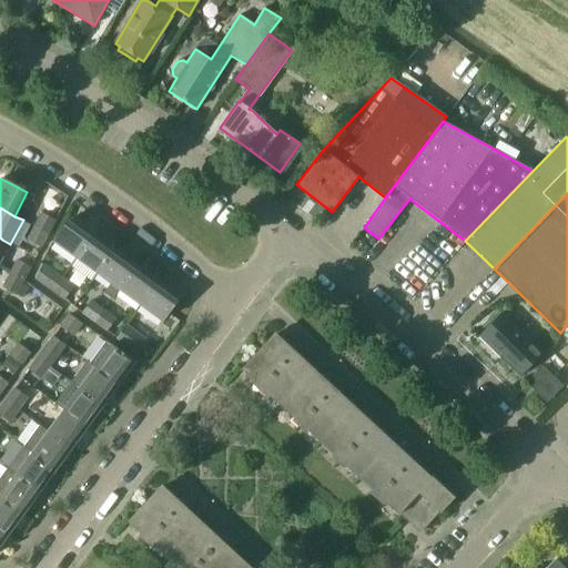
[(47,233),(54,221),(41,213),(34,226),(47,233)]
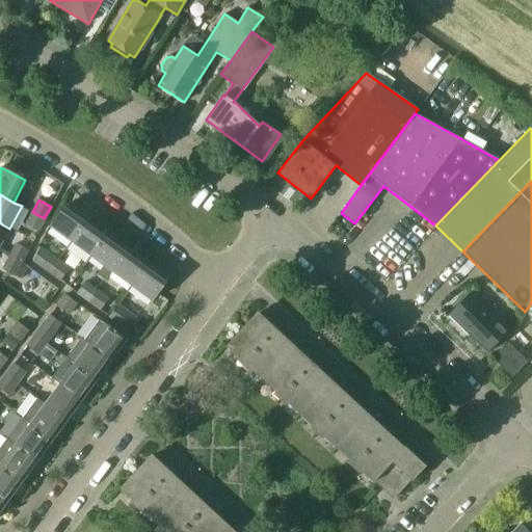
[(71,241),(86,219),(65,205),(50,227),(71,241)]
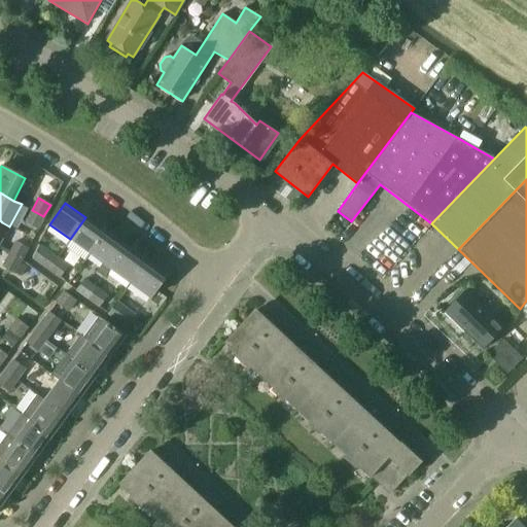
[(36,229),(43,216),(32,210),(25,222),(36,229)]
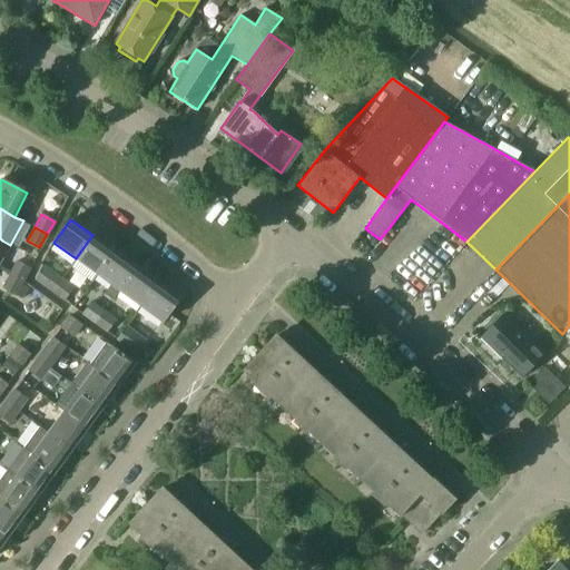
[(98,274),(115,252),(92,235),(76,258),(98,274)]
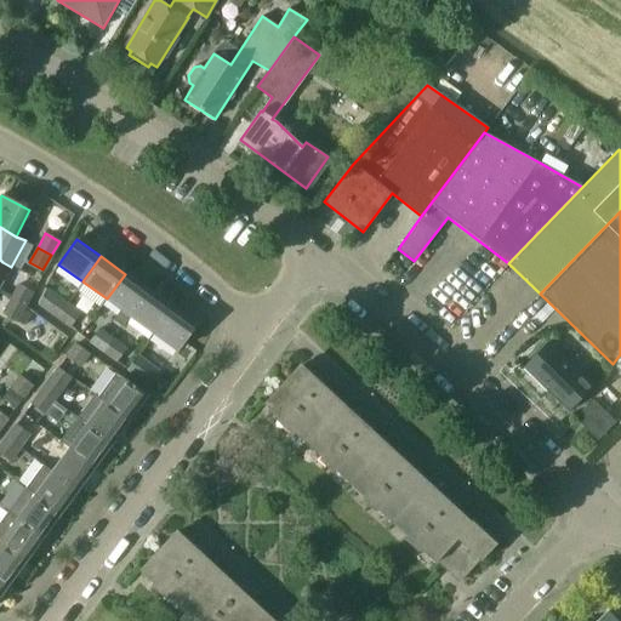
[(130,315),(148,291),(125,274),(107,298),(120,309),(113,320),(123,326),(130,315)]
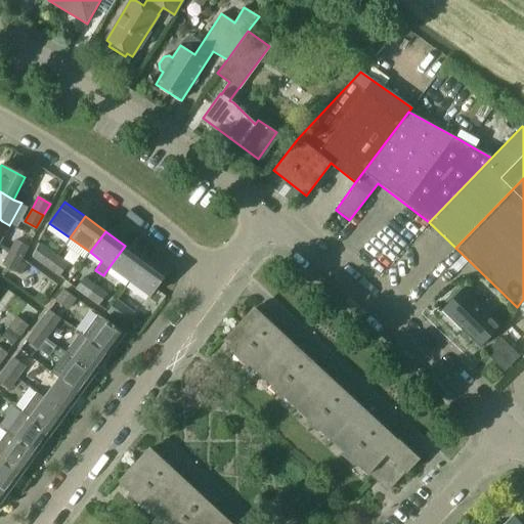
[(22,259),(29,248),(16,242),(10,253),(22,259)]
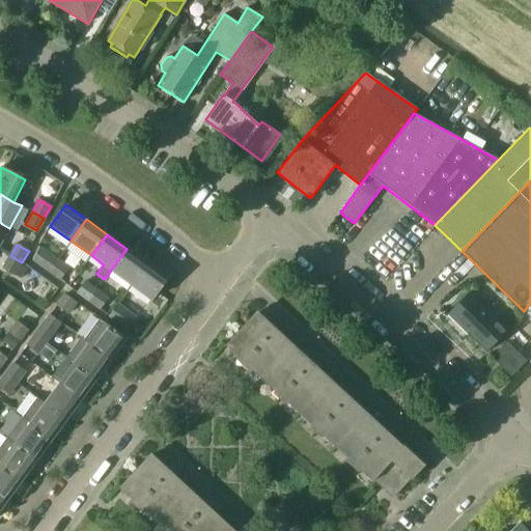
[(56,261),(39,249),(31,260),(48,272),(56,261)]
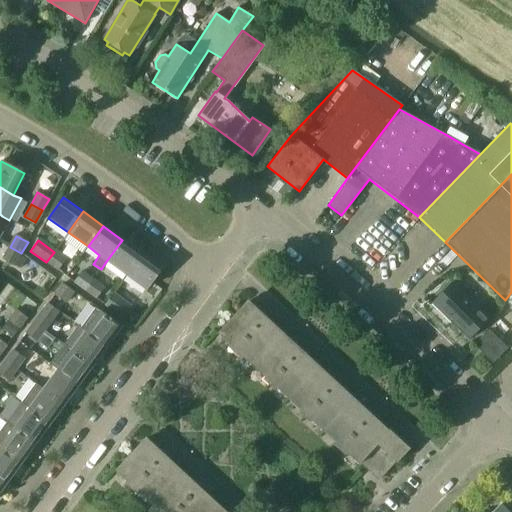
[(126,274),(141,254),(122,240),(107,260),(126,274)]
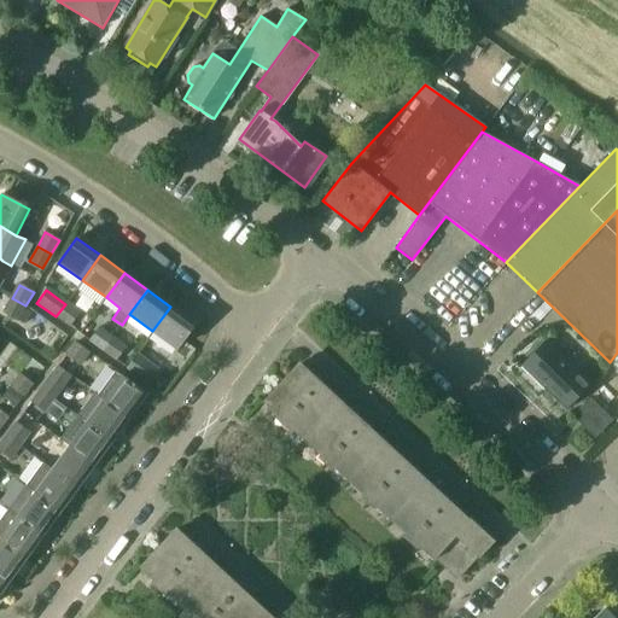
[(17,320),(25,305),(12,298),(4,313),(17,320)]
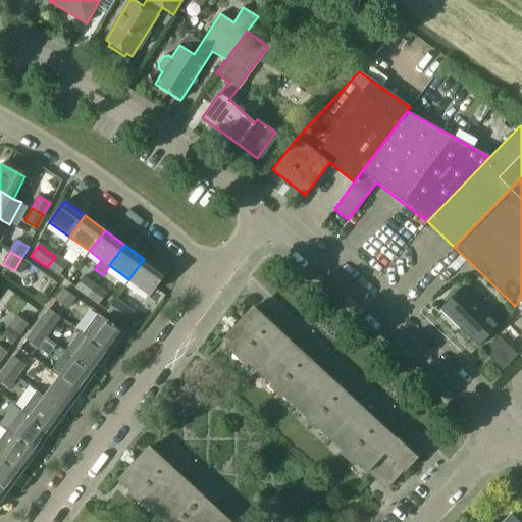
[(58,275),(66,265),(55,257),(47,267),(58,275)]
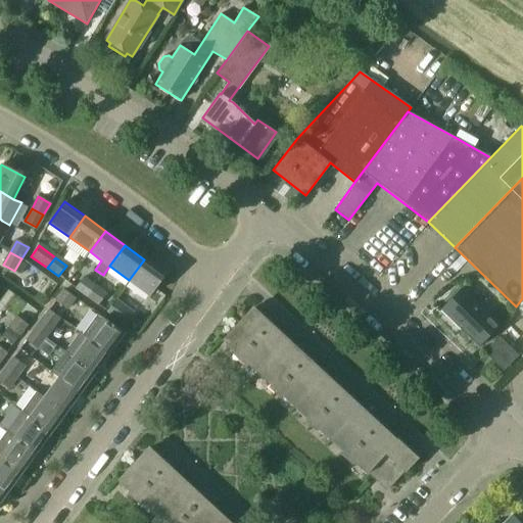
[(149,295),(164,274),(144,259),(129,280),(149,295)]
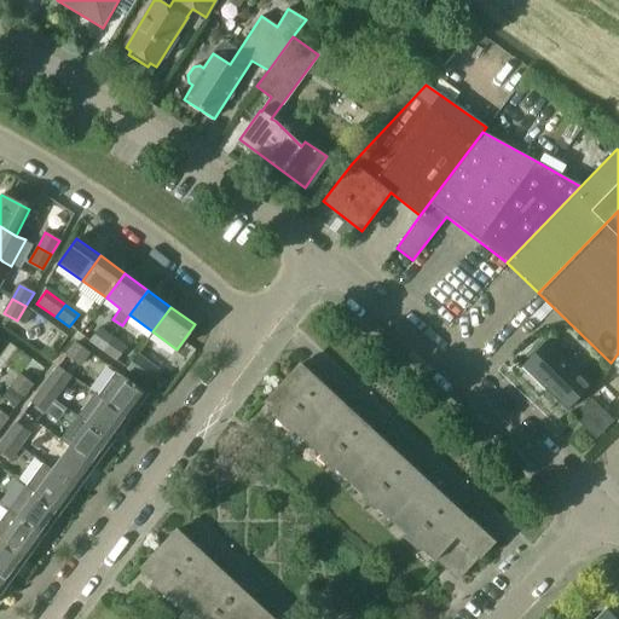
[(103,352),(113,339),(98,329),(88,342),(103,352)]
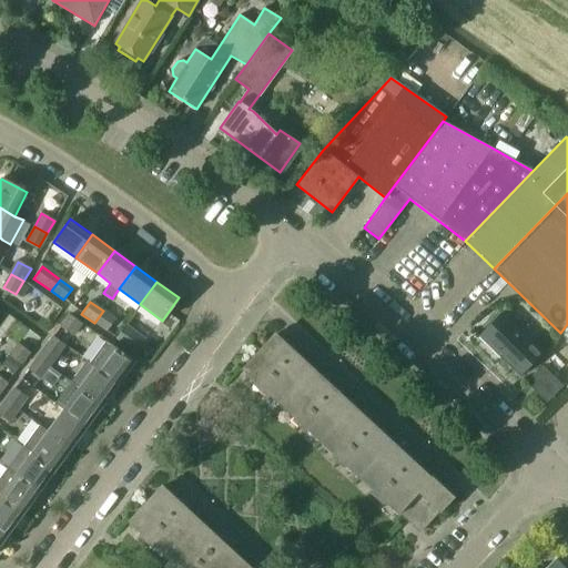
[(107,332),(115,320),(103,311),(94,323),(107,332)]
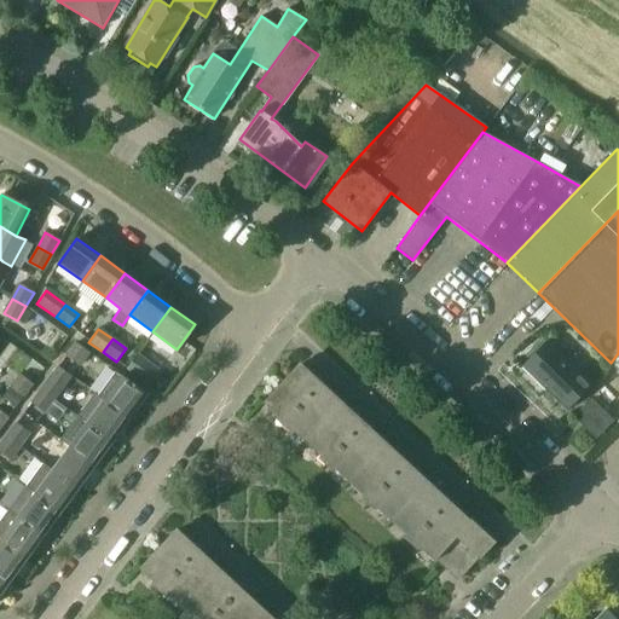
[(593,383),(548,340),(521,366),(566,411),(593,383)]
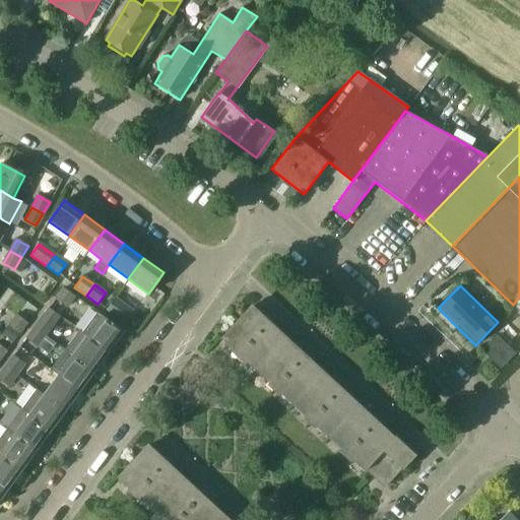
[(66,308),(74,297),(63,288),(55,300),(66,308)]
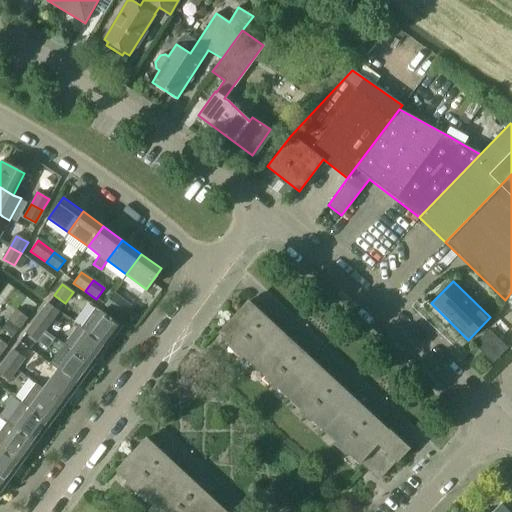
[(130,307),(112,294),(104,305),(122,318),(130,307)]
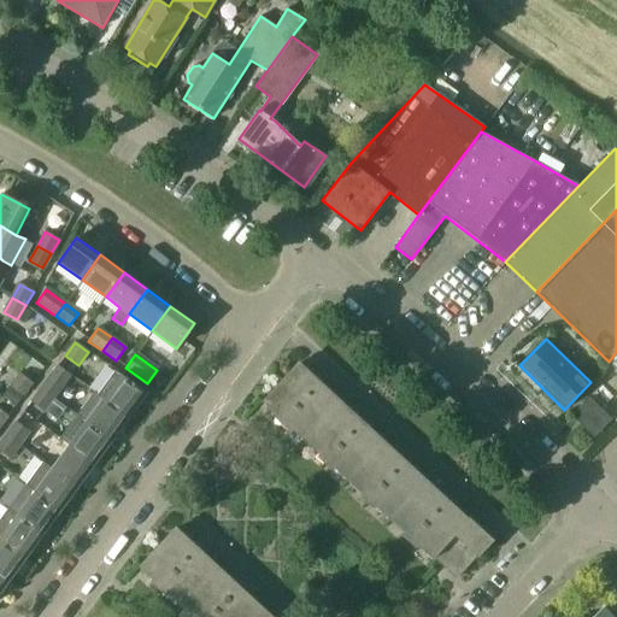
[(464,523),(294,365),(262,401),(433,559),(434,558),(454,576),(475,554),(477,556),(493,540),(469,518),(464,523)]
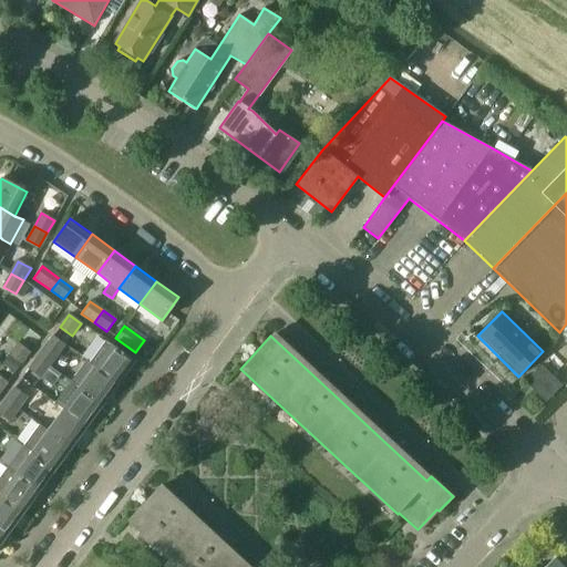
[(50,367),(64,346),(52,337),(38,358),(50,367)]
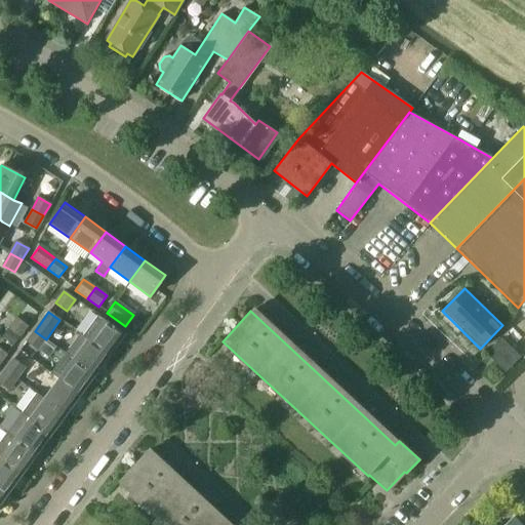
[(109,356),(123,335),(97,316),(82,336),(87,339),(109,356)]
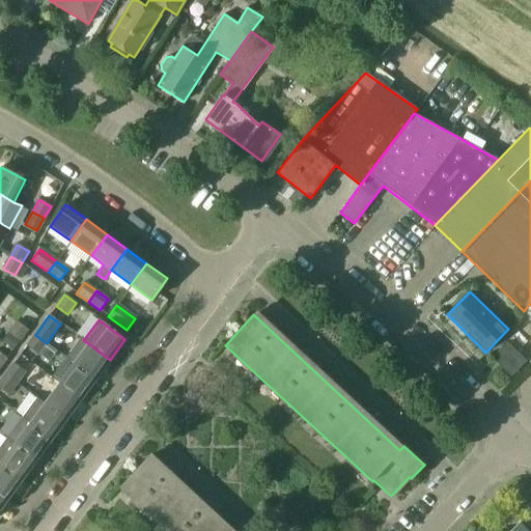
[(19,341),(28,330),(17,322),(8,333),(19,341)]
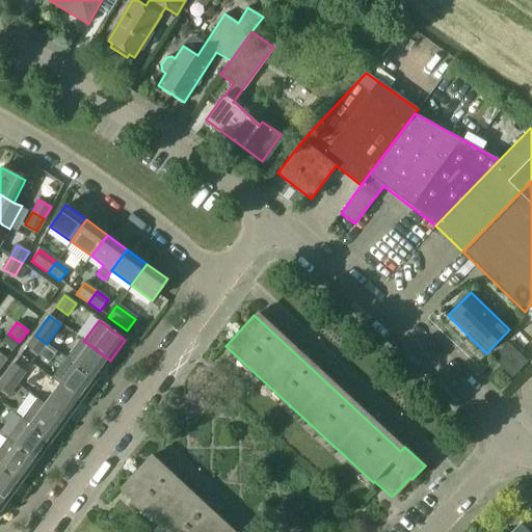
[(37,355),(47,344),(35,336),(26,347),(37,355)]
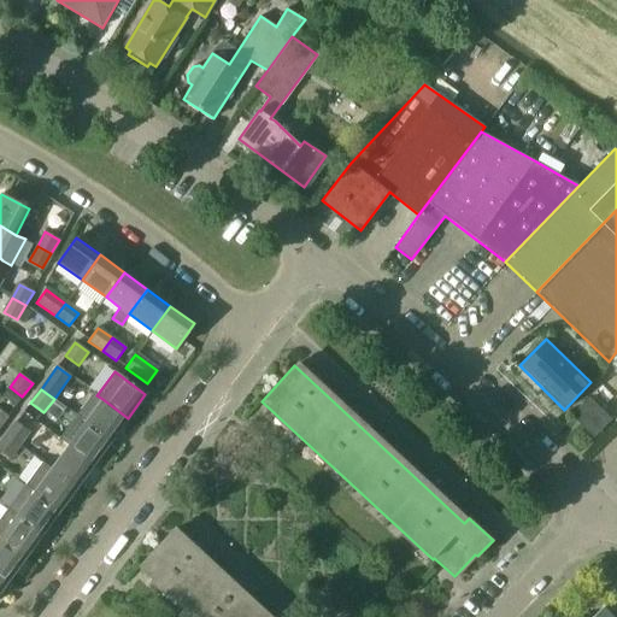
[(111,441),(128,418),(103,399),(86,422),(111,441)]
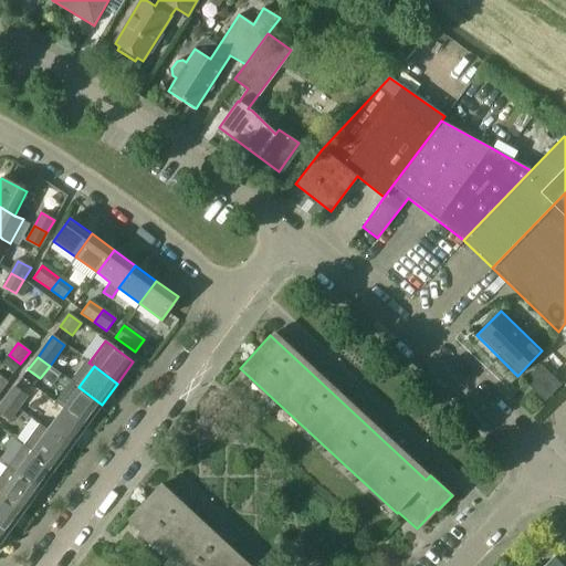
[(559,386),(541,366),(526,381),(545,400),(559,386)]
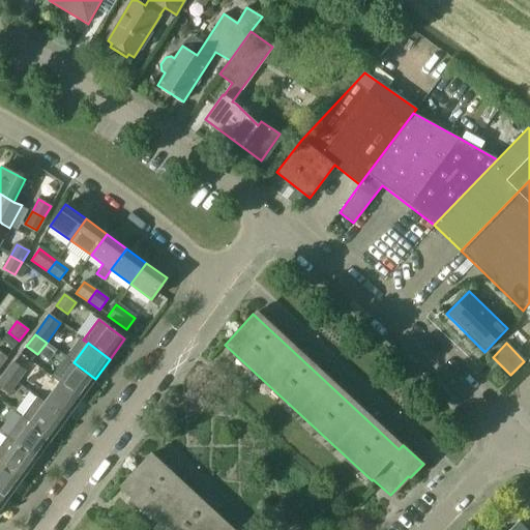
[(17,383),(25,371),(13,362),(5,375),(17,383)]
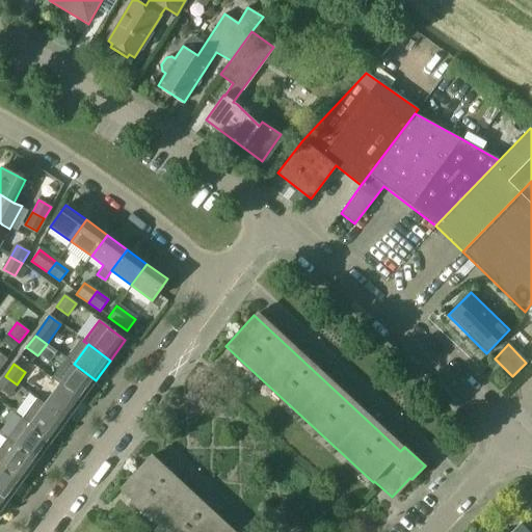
[(80,400),(96,380),(74,364),(59,384),(80,400)]
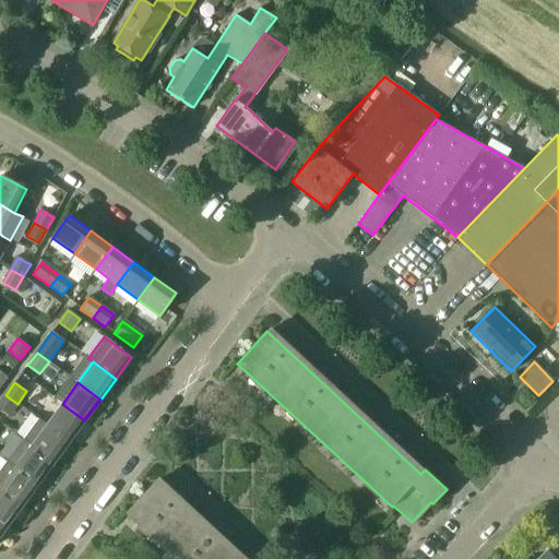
[(0,409),(9,416),(18,404),(6,395),(0,402),(0,409)]
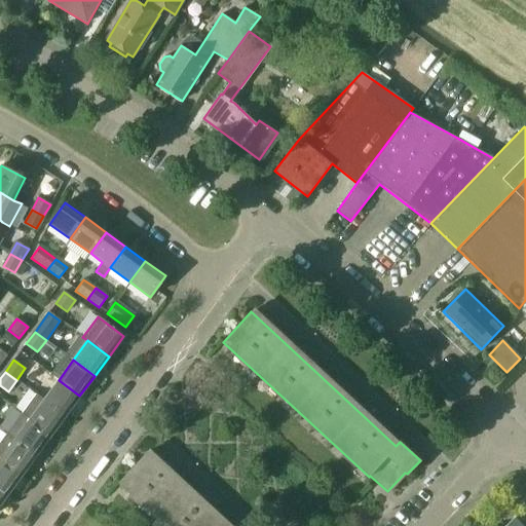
[(65,415),(79,396),(59,380),(44,400),(65,415)]
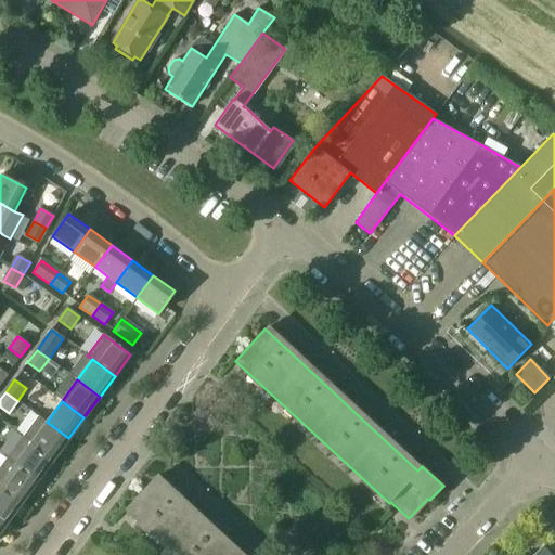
[(68,438),(47,422),(38,415),(23,437),(31,442),(53,459),(68,438)]
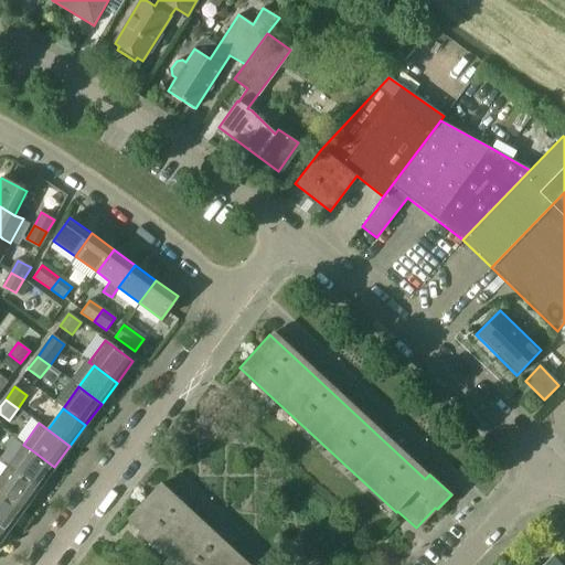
[(23,445),(8,466),(17,472),(39,489),(54,467),(32,450),(23,445)]
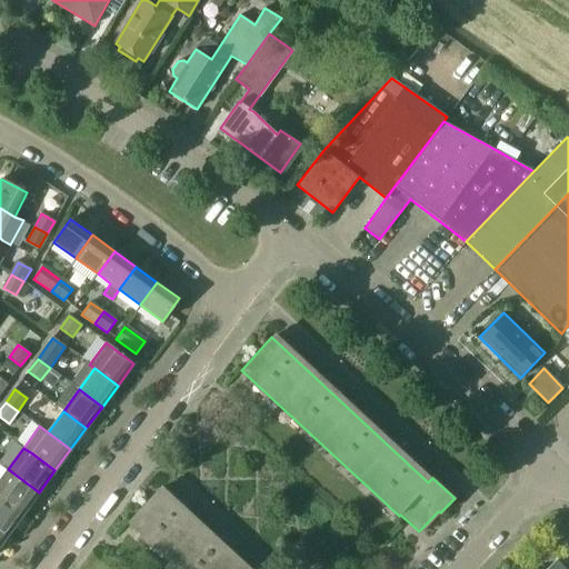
[(39,492),(17,476),(8,469),(0,478),(0,496),(1,497),(23,513),(39,492)]
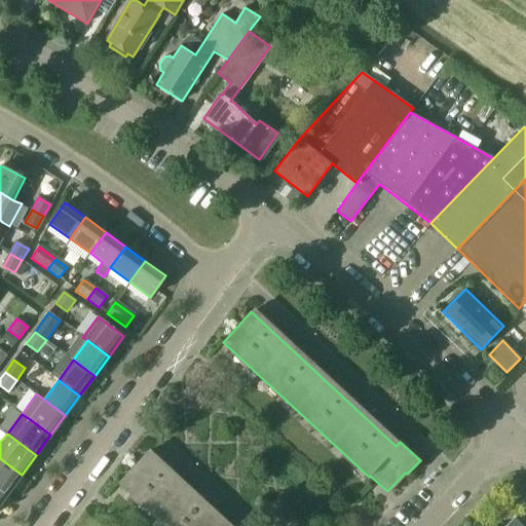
[(225,525),(146,453),(118,483),(163,525),(225,525)]
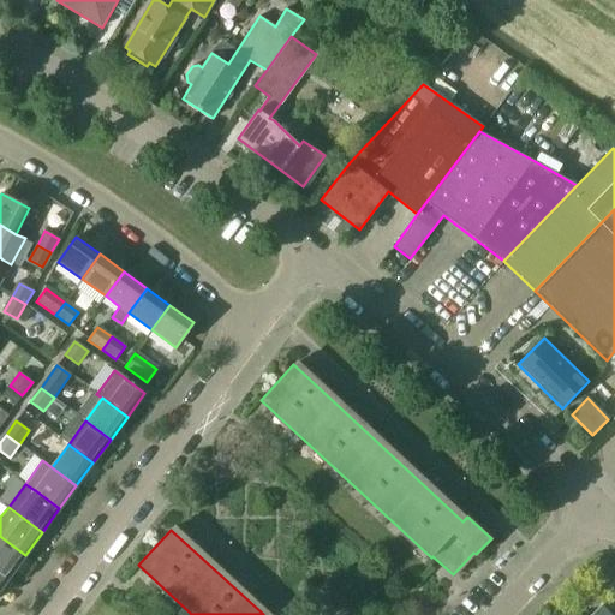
[(0,572),(9,579),(25,555),(1,537),(0,537),(0,572)]
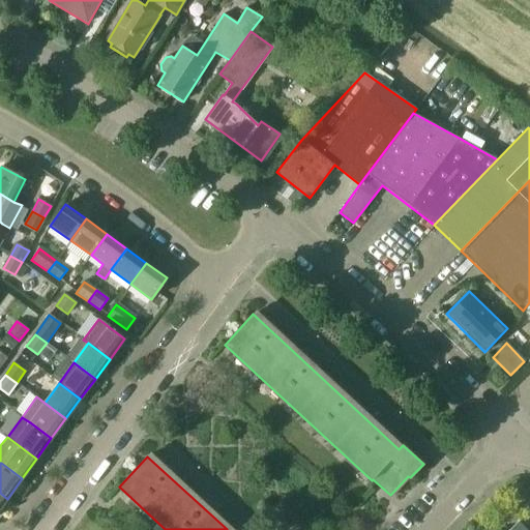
[(529,529),(529,522),(526,527),(519,520),(518,522),(520,523),(512,529),(498,529),(495,527),(491,529),(529,529)]
